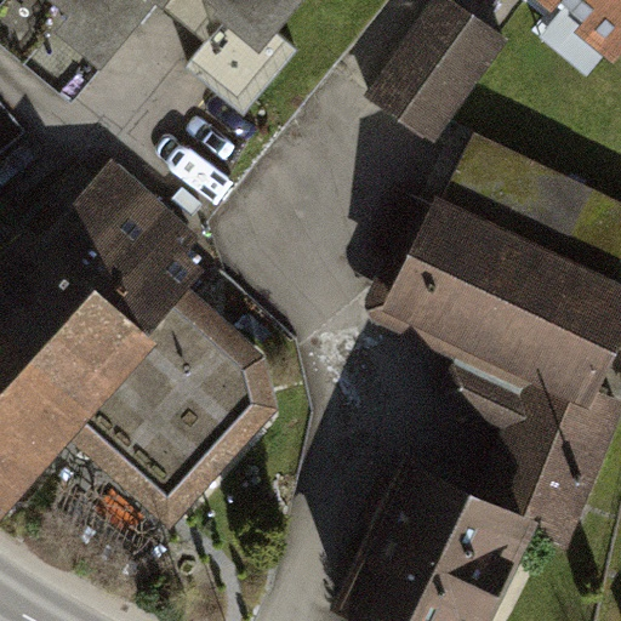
[(13,0),(92,64),(147,0),(203,0),(195,10),(235,44),(272,0),(13,0)]
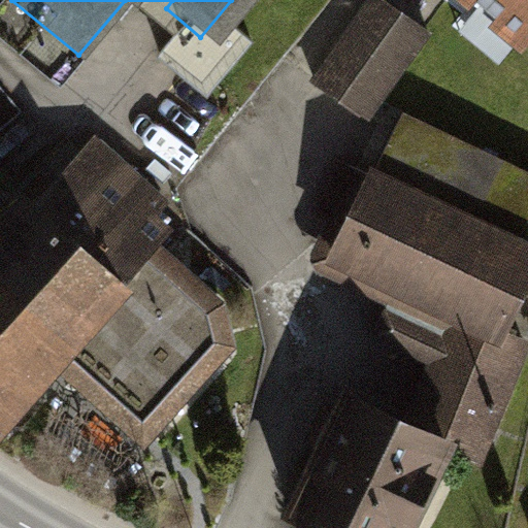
[(396,0),(363,0),(312,76),(374,118),(435,27),(396,0)]
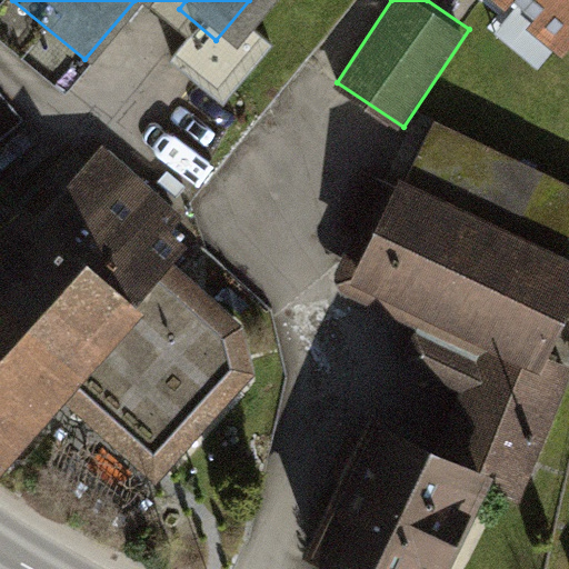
[(568,0),(498,0),(507,7),(488,29),(537,70),(553,49),(559,53),(568,41),(568,0)]
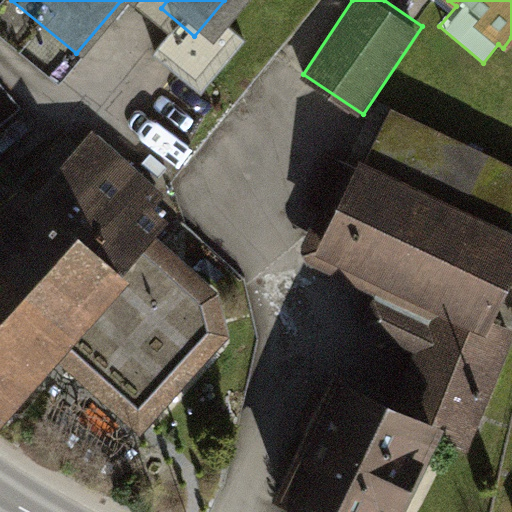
[(362,285),(432,318),(441,312),(487,332),(493,317),(511,274),(511,226),(508,225),(511,216),(511,164),(391,106),(367,160),(360,157),(356,167),(332,156),(308,207),(317,212),(303,242),(302,252),(308,260),(362,285)]
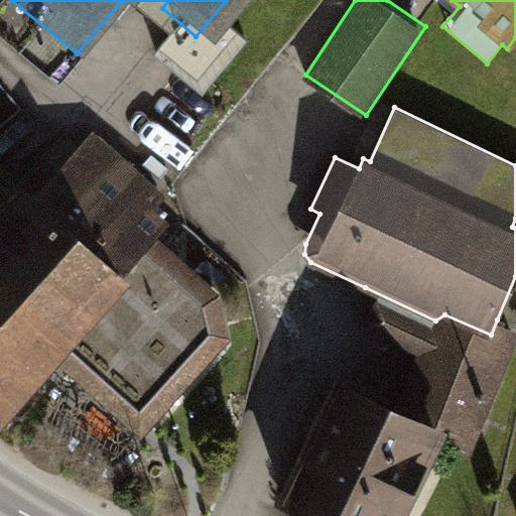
[(23,182),(0,209),(0,432),(57,360),(136,436),(227,332),(222,289),(159,234),(171,219),(153,203),(163,190),(96,129),(33,190),(23,182)]
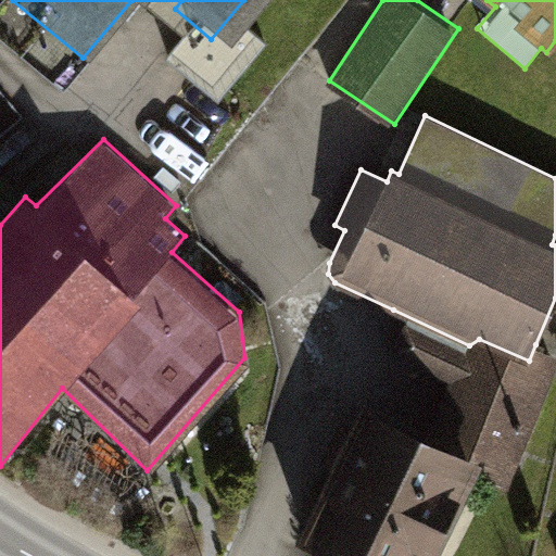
[(555,370),(555,353),(535,344),(529,361),(479,339),(469,345),(466,351),(407,323),(393,353),(453,382),(429,433),(481,458),(477,468),(509,483),(555,370)]
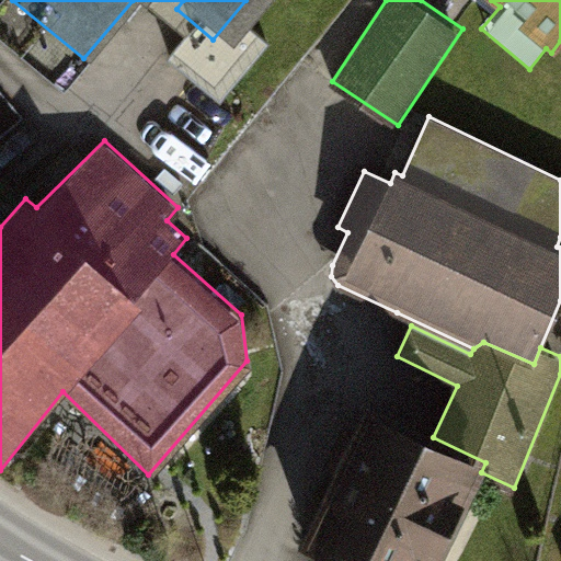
[(343,560),(438,560),(481,472),(485,462),(433,437),(365,405),(357,423),(344,416),(332,444),(323,462),(338,469),(304,542),(343,560)]
